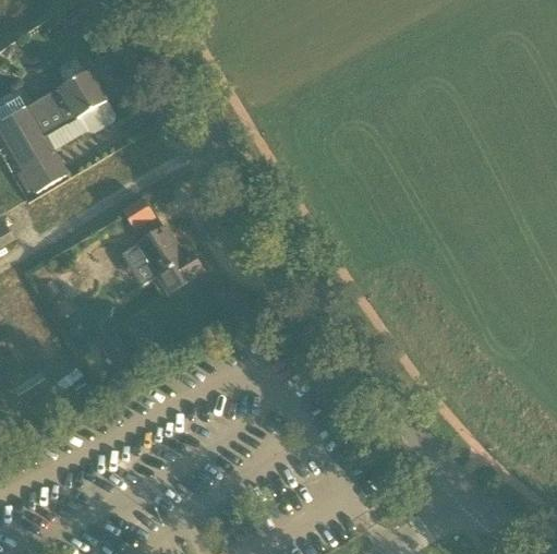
[(0,117),(2,120),(0,121),(0,130),(36,191),(68,172),(46,135),(67,123),(80,116),(87,129),(94,131),(112,120),(114,113),(88,70),(25,107),(19,95),(0,105),(0,117)]
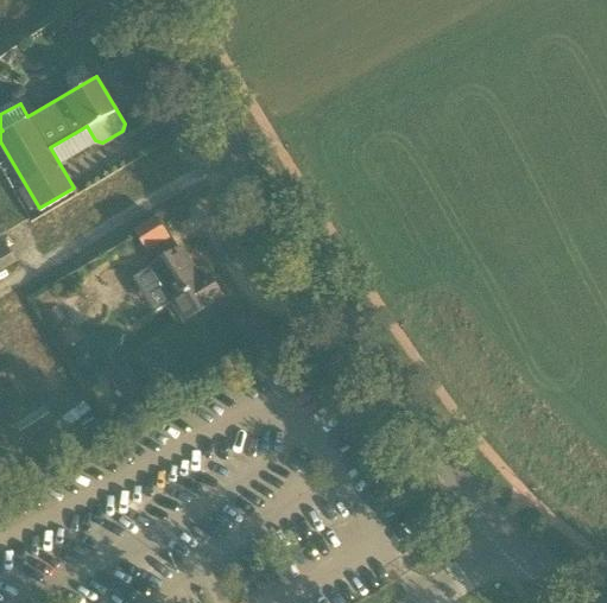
[(155,215),(134,228),(147,248),(168,235),(155,215)]
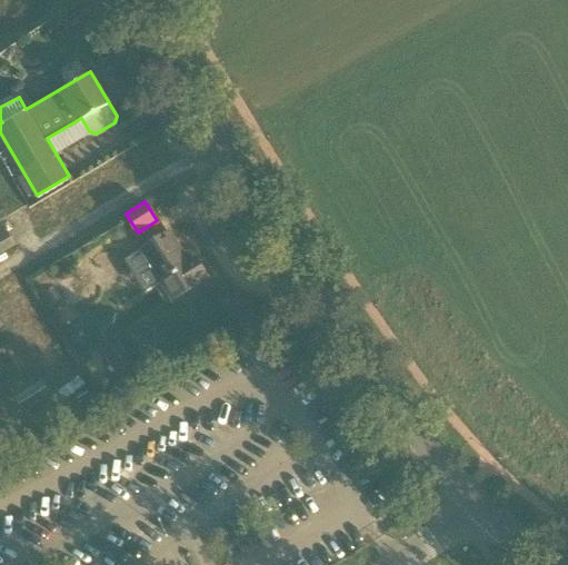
[(0,249),(15,241),(1,219),(0,220),(0,249)]
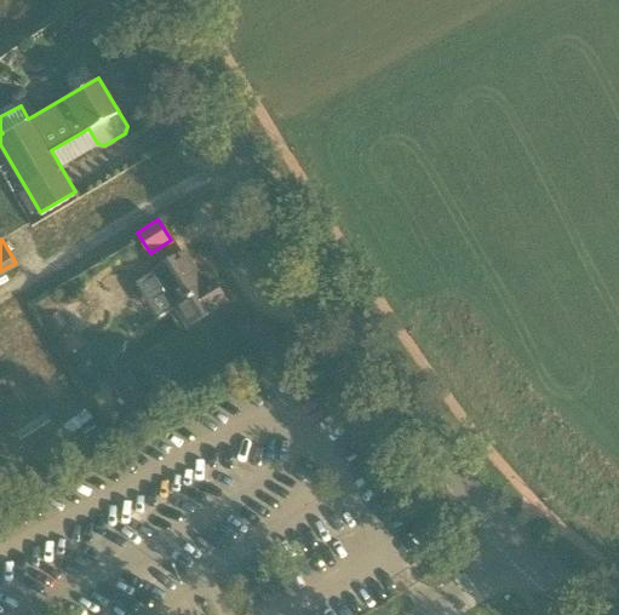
[(154,269),(188,322),(217,304),(224,298),(212,279),(200,286),(191,272),(195,270),(183,251),(154,269)]
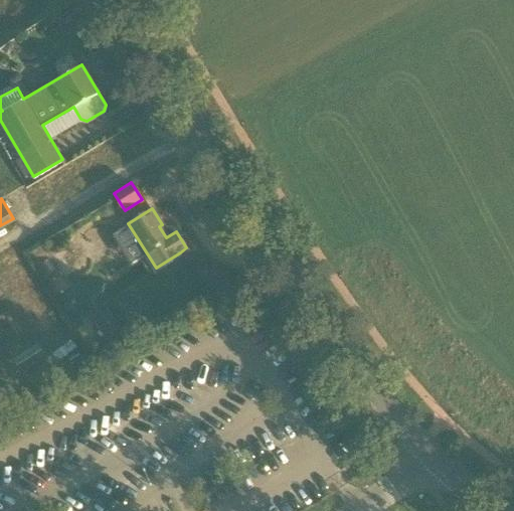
[(117,322),(107,306),(94,314),(104,330),(117,322)]
